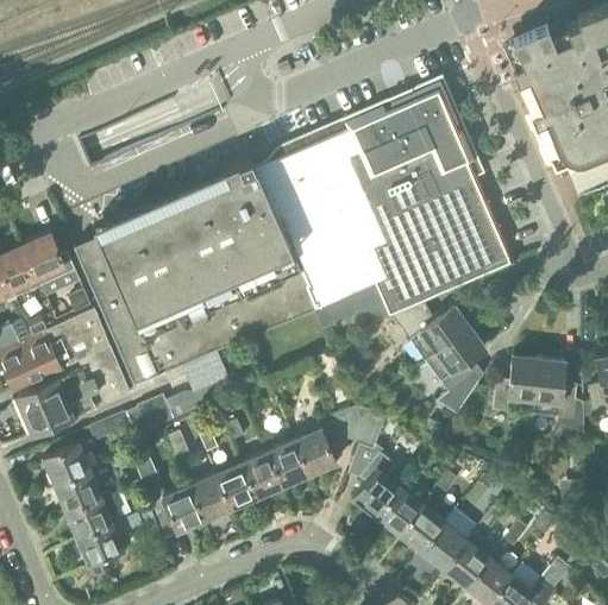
[(607,5),(578,18),(580,23),(570,26),(569,25),(566,25),(565,24),(551,30),(549,24),(514,39),(516,45),(508,49),(515,67),(513,68),(519,80),(521,79),(534,109),(532,111),(556,165),(607,142),(607,5)]
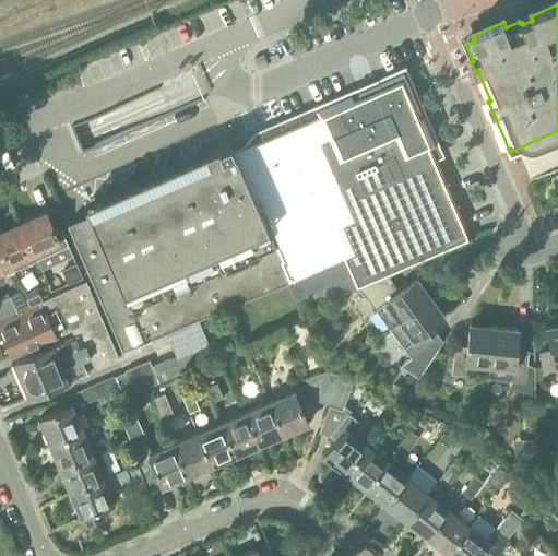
[(472,243),(402,82),(236,154),(232,145),(86,208),(91,216),(69,226),(123,352),(230,309),(230,311),(289,286),(296,302),(304,299),(337,284),(357,292),(361,291),(391,278),(472,243)]
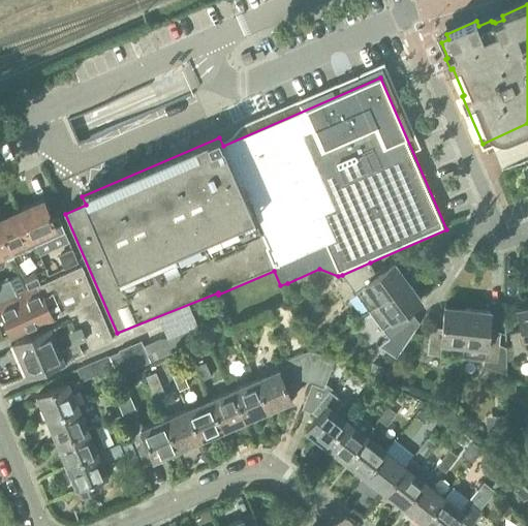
[(44,204),(22,214),(33,242),(36,247),(36,248),(36,249),(66,236),(59,220),(53,223),(44,204)]
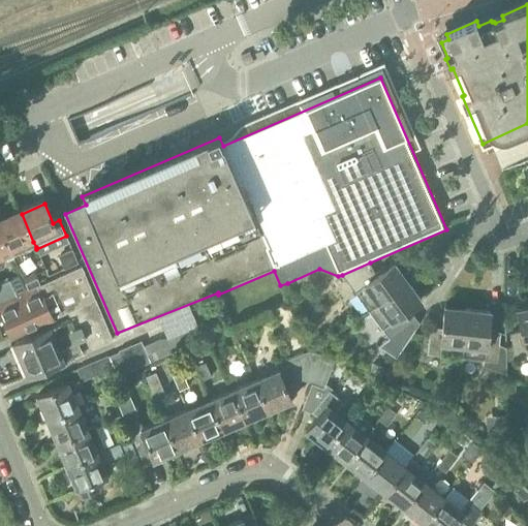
[(22,214),(0,223),(0,227),(11,255),(12,254),(14,258),(36,249),(36,248),(36,247),(33,242),(22,214)]
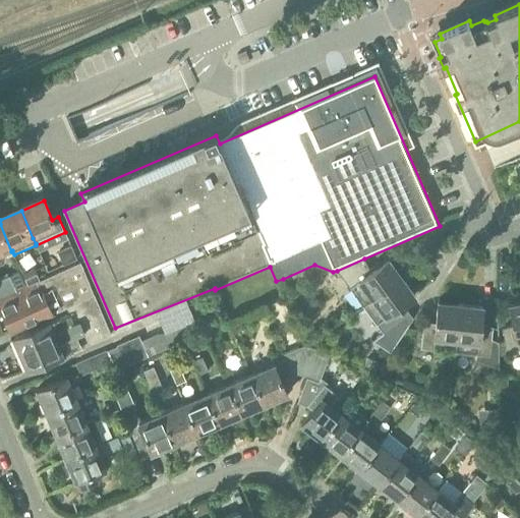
[(0,268),(5,266),(7,261),(15,257),(14,254),(12,250),(11,251),(0,224),(0,268)]
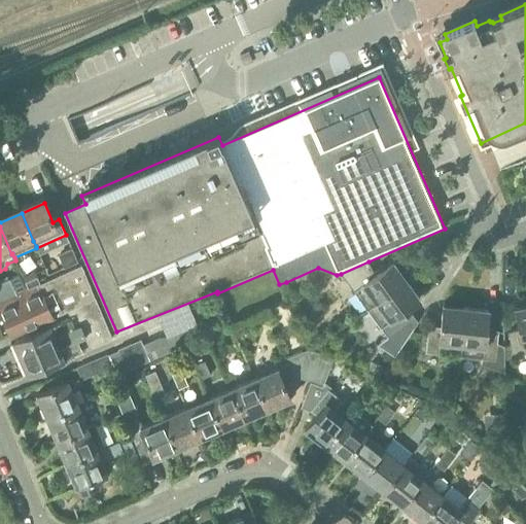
[(60,257),(65,271),(79,265),(73,251),(60,257)]
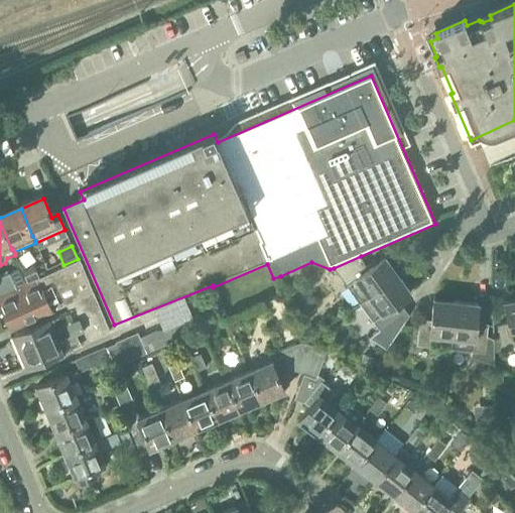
[(397,276),(398,275),(386,259),(369,271),(361,256),(334,268),(359,303),(397,276)]
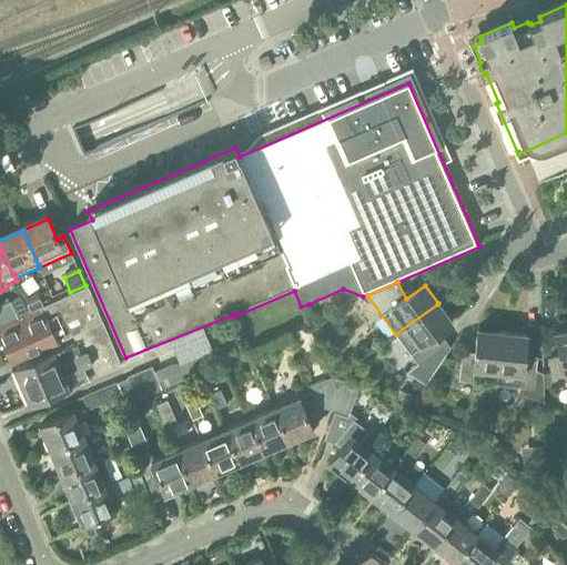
[(18,321),(11,306),(0,311),(0,332),(14,365),(79,338),(78,334),(103,324),(90,290),(46,309),(32,315),(30,315),(18,321)]
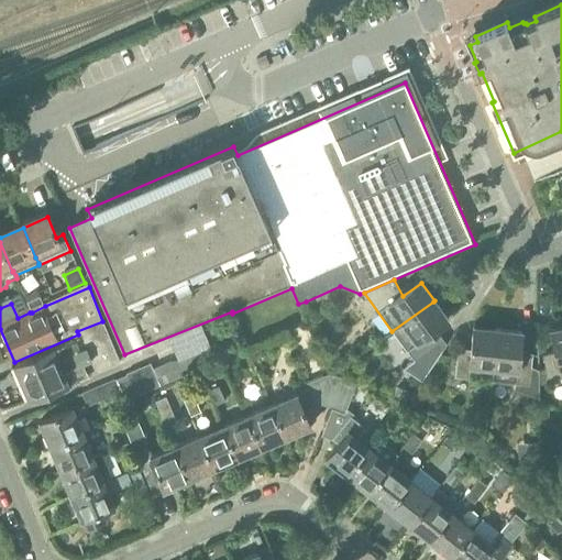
[(260,329),(266,326),(297,314),(288,293),(239,313),(254,350),(267,346),(260,329)]
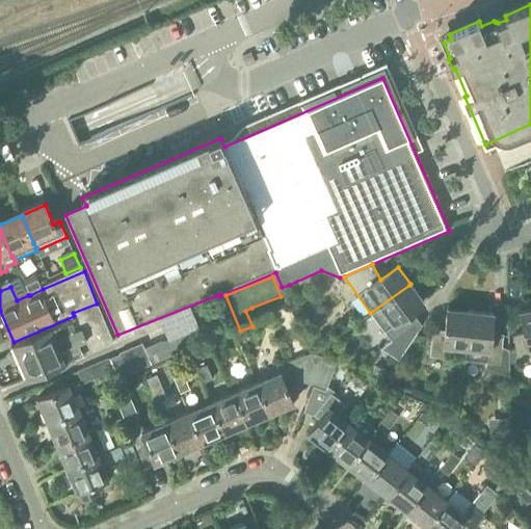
[(30,295),(43,289),(37,278),(24,283),(30,295)]
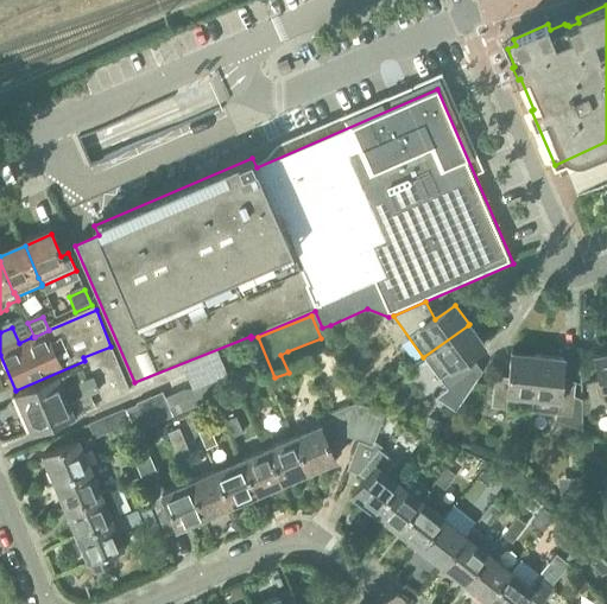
[(19,343),(32,337),(24,319),(11,325),(12,328),(19,343)]
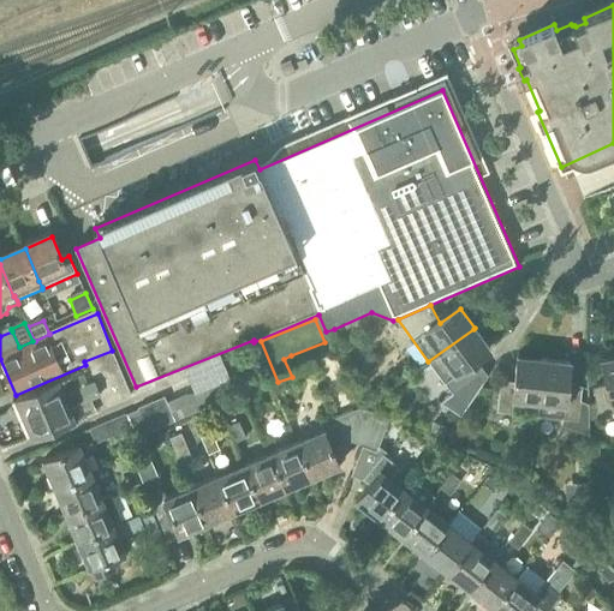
[(462,418),(484,385),(471,367),(492,352),(475,328),(474,329),(428,361),(454,396),(442,405),(462,418)]
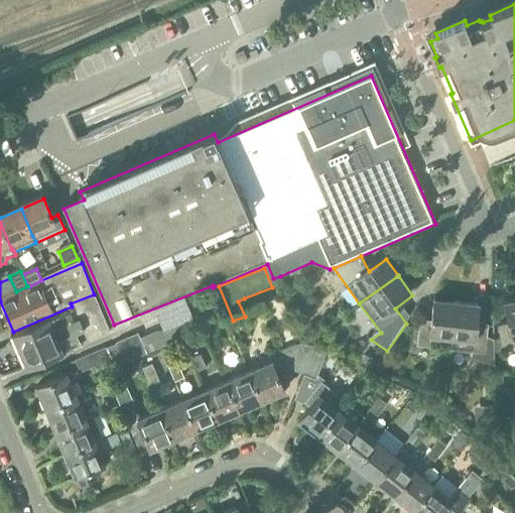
[(280,276),(273,278),(278,289),(285,286),(284,286),(280,276)]
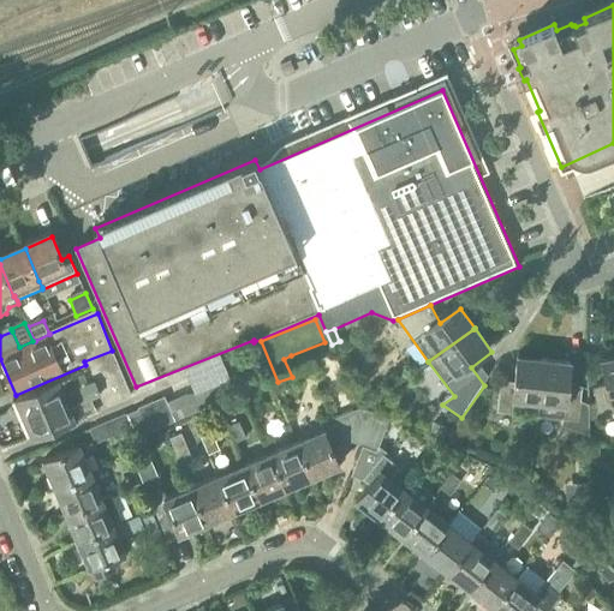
[(35,441),(76,423),(132,399),(112,353),(112,351),(84,361),(85,365),(89,372),(18,402),(35,441)]
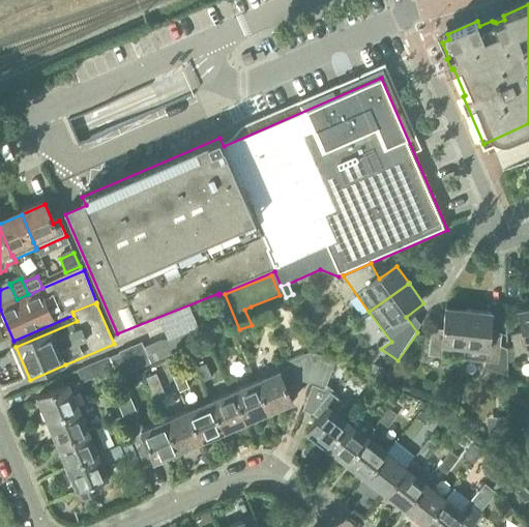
[(183,310),(159,319),(174,355),(197,346),(183,310)]
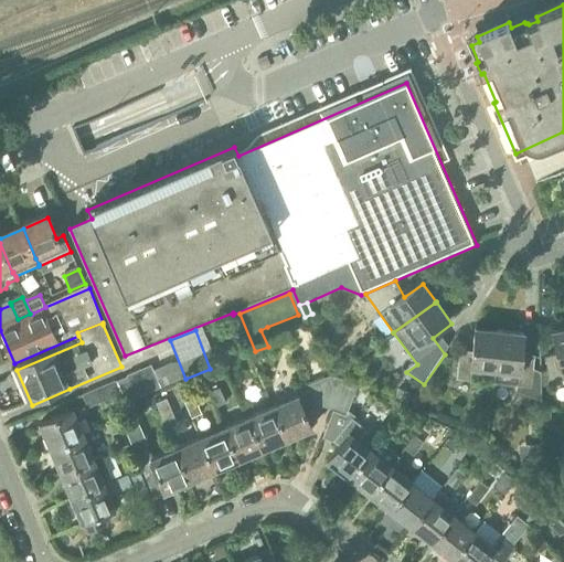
[(496,385),(501,333),(477,330),(474,353),(460,352),(458,381),(496,385)]
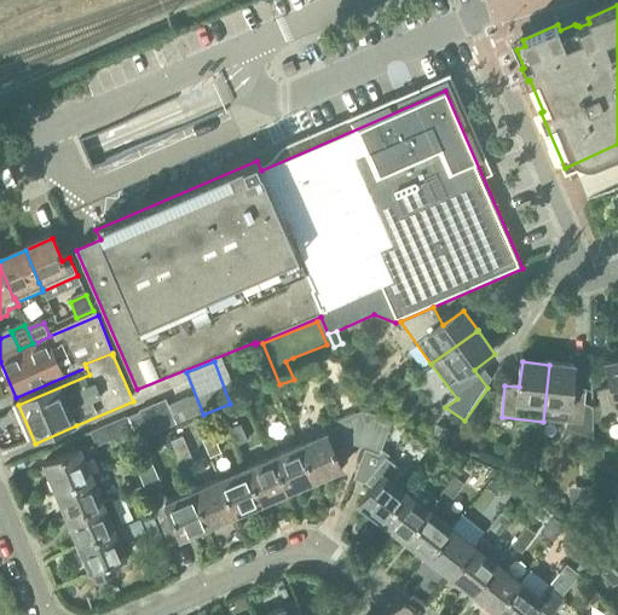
[(605,424),(617,421),(617,363),(607,365),(612,390),(599,393),(605,424)]
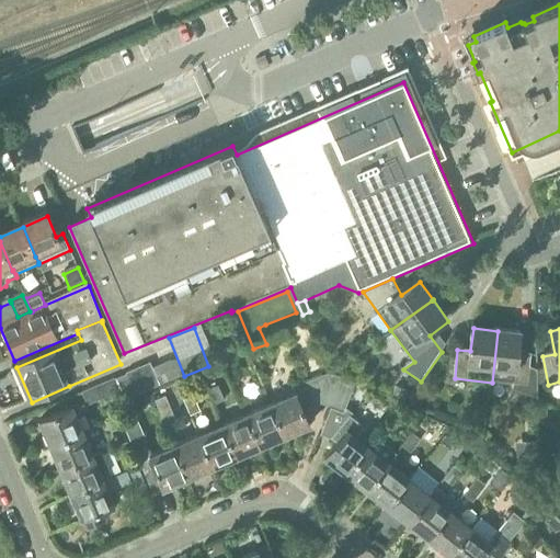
[(498,331),(492,383),(514,385),(514,390),(538,399),(538,375),(529,375),(532,357),(520,356),(522,333),(498,331)]
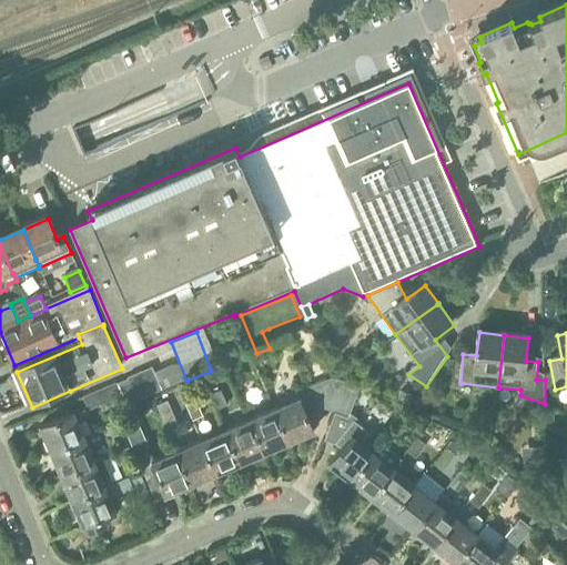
[(153,370),(129,380),(137,397),(161,387),(153,370)]
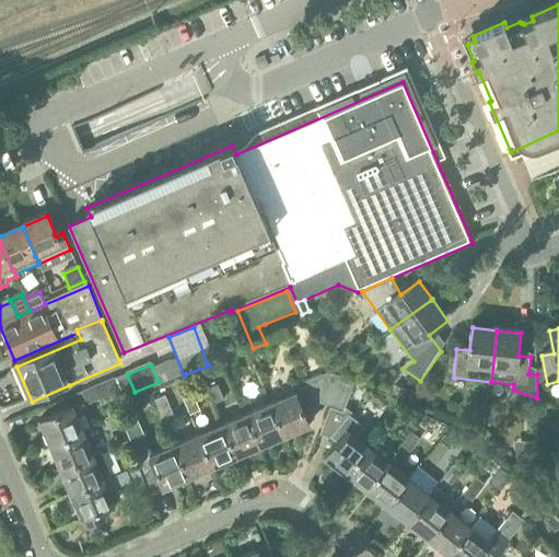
[(330,409),(321,437),(342,381),(327,375),(290,391),(292,396),(270,406),(284,439),(309,428),(303,415),(317,408),(319,404),(330,409)]
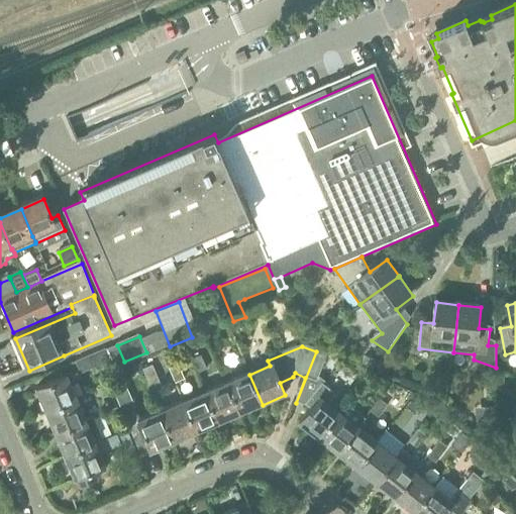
[(81,376),(111,363),(106,351),(76,364),(81,376)]
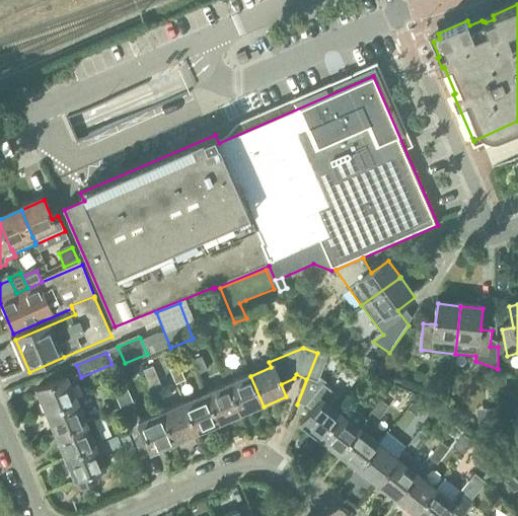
[(301,426),(320,441),(342,415),(330,407),(338,397),(324,387),(326,385),(319,380),(328,358),(317,353),(297,404),(309,409),(309,408),(313,411),(301,426)]
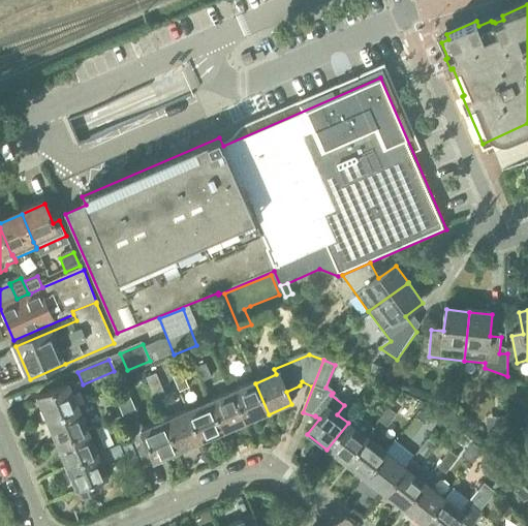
[(197,369),(204,383),(212,379),(207,365),(197,369)]
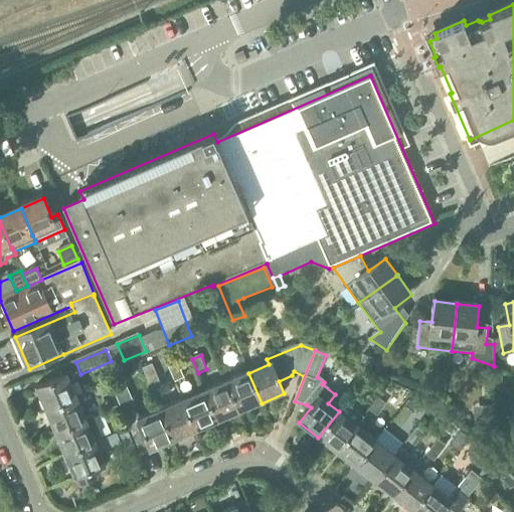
[(366,355),(362,364),(373,369),(377,360),(366,355)]
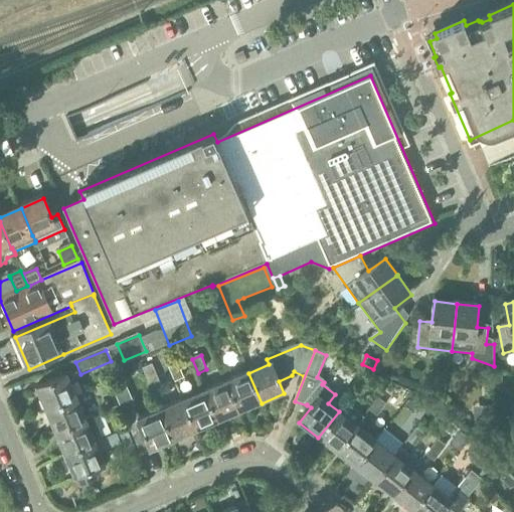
[(381,359),(373,369),(385,378),(393,368),(381,359)]
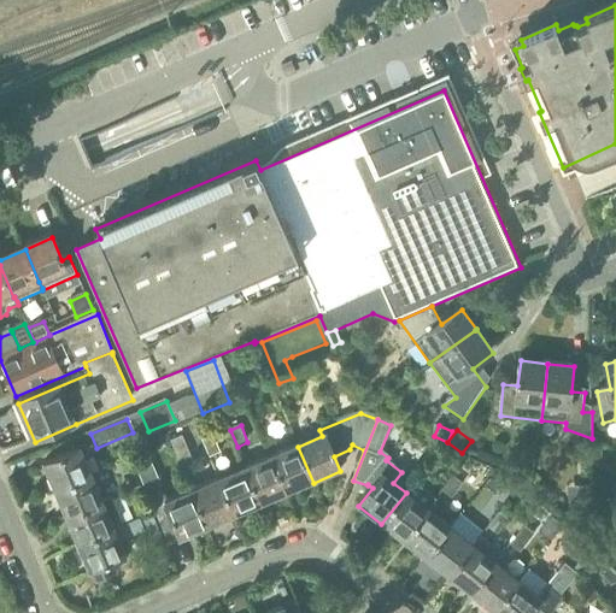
[(169,434),(154,440),(159,451),(172,444),(172,442),(169,434)]
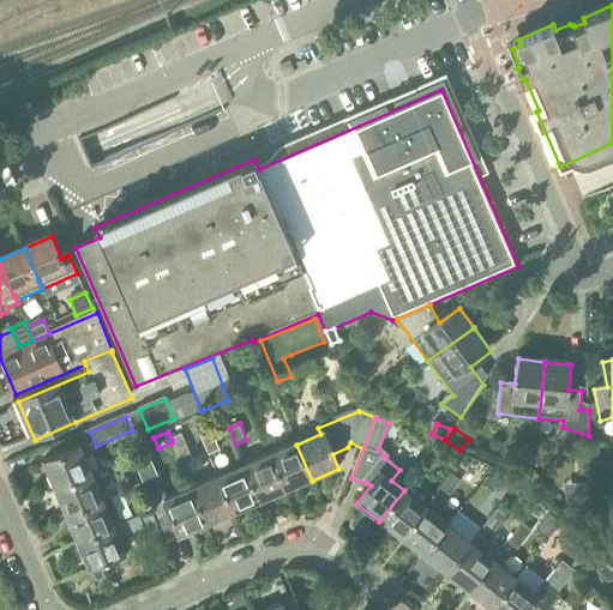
[(172,442),(184,467),(194,463),(182,435),(172,440),(172,442)]
